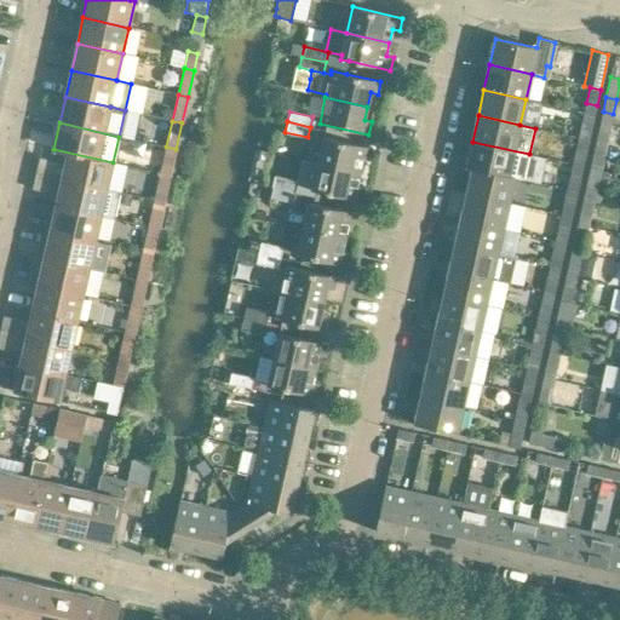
[(579,138),(589,141),(592,125),(581,122),(579,138)]
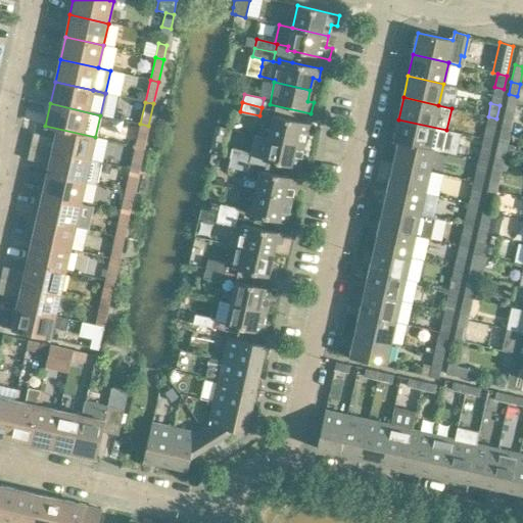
[(505,112),(502,125),(511,127),(513,114),(505,112)]
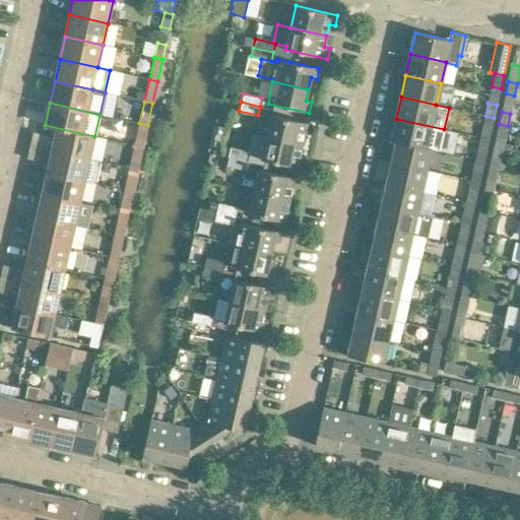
[(271,115),(266,137),(302,145),(305,134),(310,135),(313,124),(271,115)]
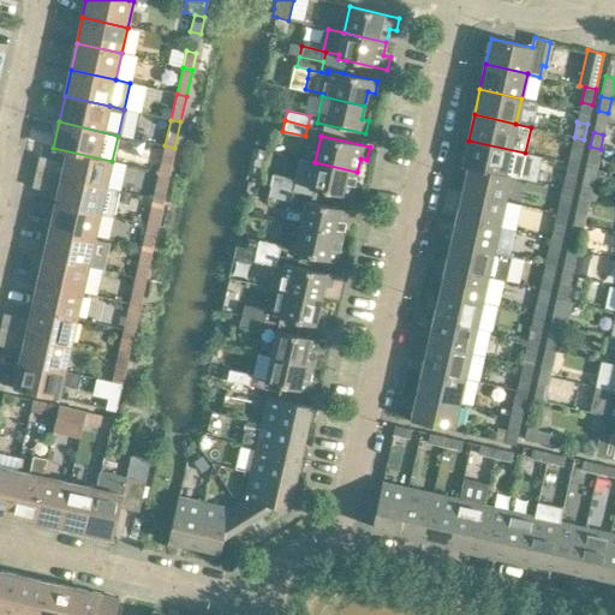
[(584,139),(574,137),(571,153),(580,155),(584,139)]
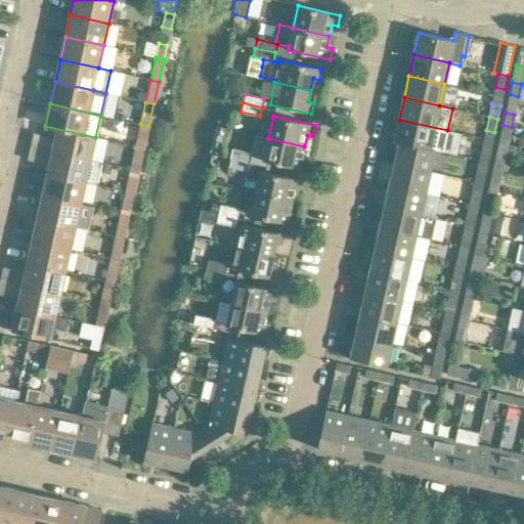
[(443,151),(447,130),(399,120),(394,141),(399,142),(430,148),(435,149),(443,151)]
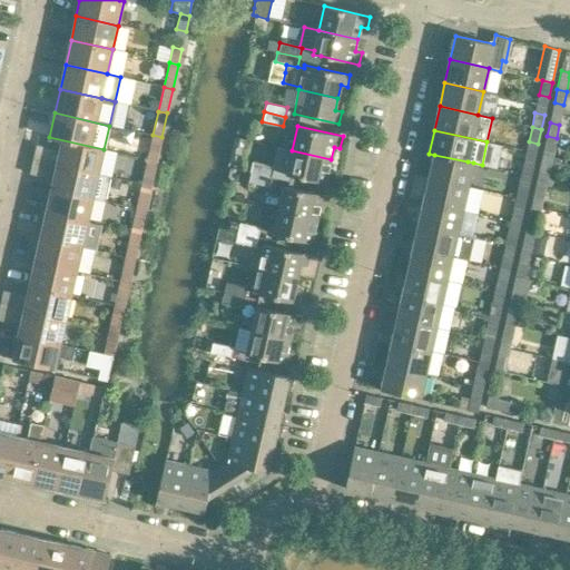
[(147,159),(156,161),(161,137),(153,135),(147,159)]
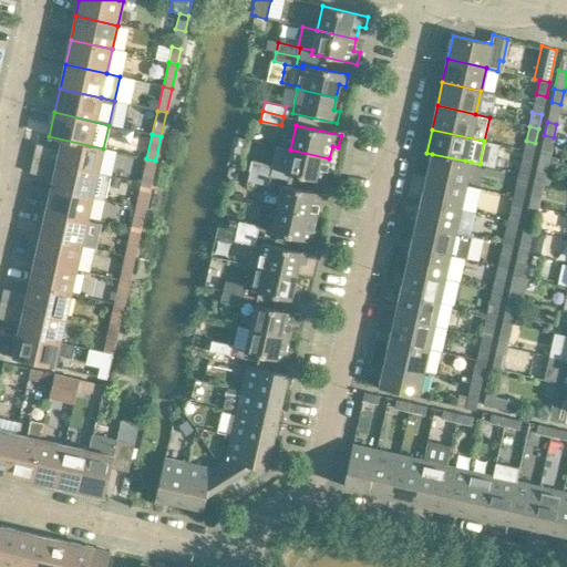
[(544,135),(540,148),(550,151),(554,137),(544,135)]
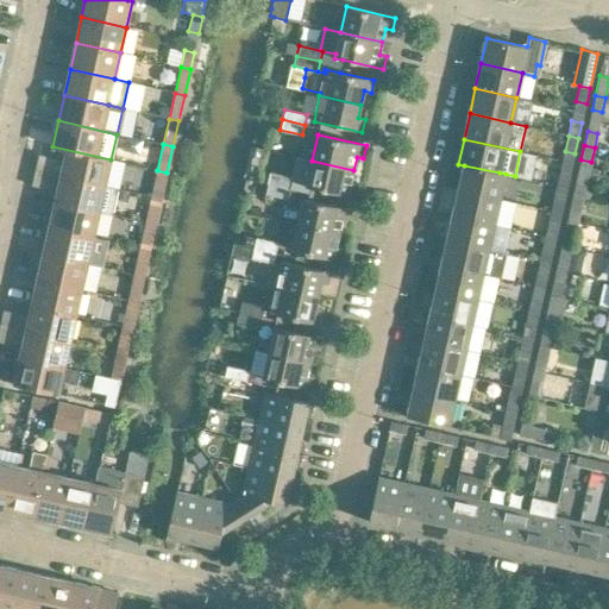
[(66,150),(61,176),(105,186),(111,159),(52,146),(52,148),(66,150)]
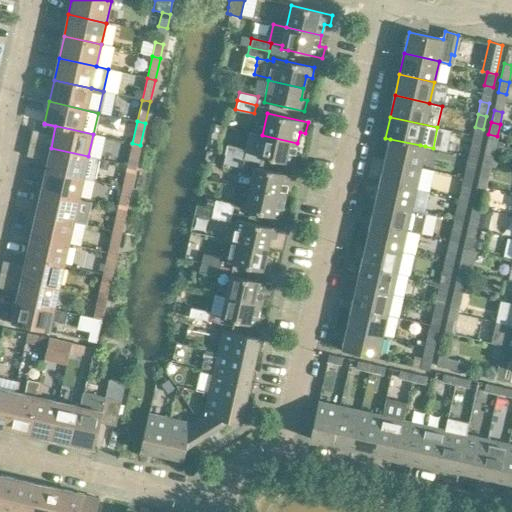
[(295,154),(297,143),(262,135),(257,157),(298,166),(300,155),(295,154)]
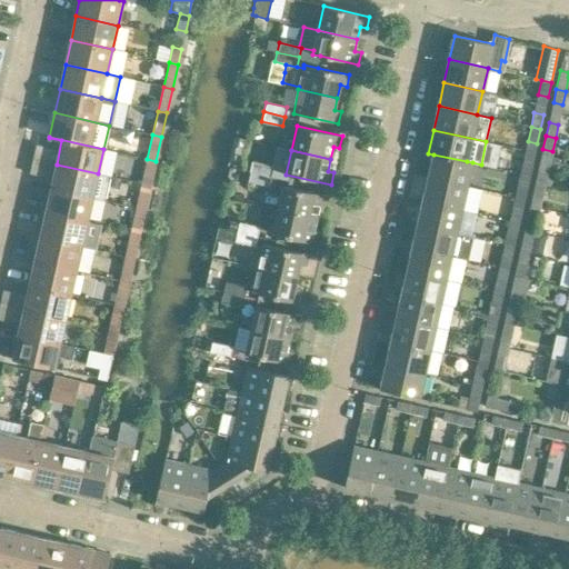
[(467,187),(472,162),(467,161),(433,155),(428,178),(467,187)]
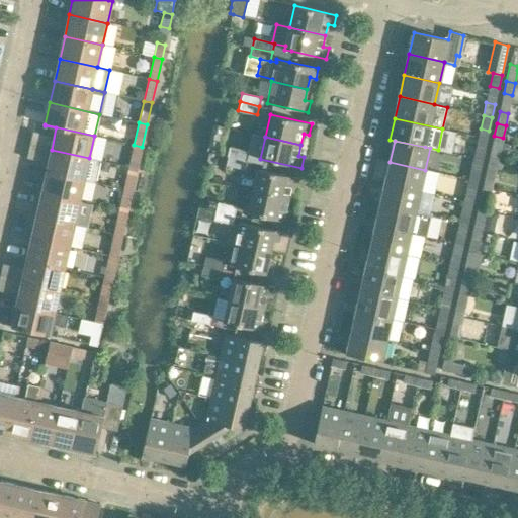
[(134,145),(131,159),(139,161),(142,147),(134,145)]
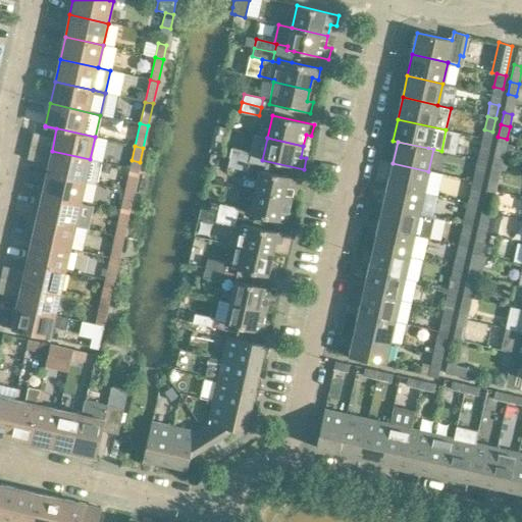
[(486,161),(489,148),(480,146),(477,159),(486,161)]
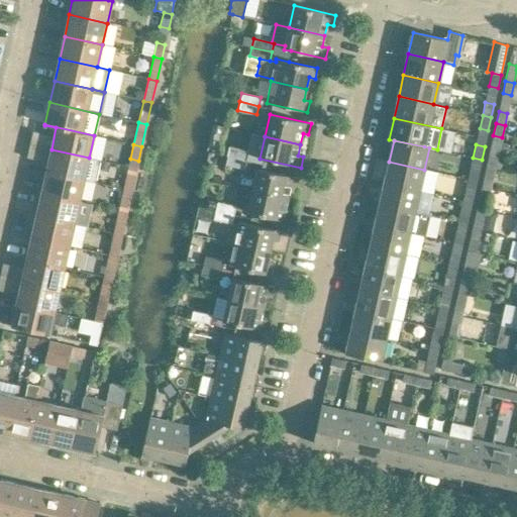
[(228,157),(247,161),(249,152),(230,147),(228,157)]
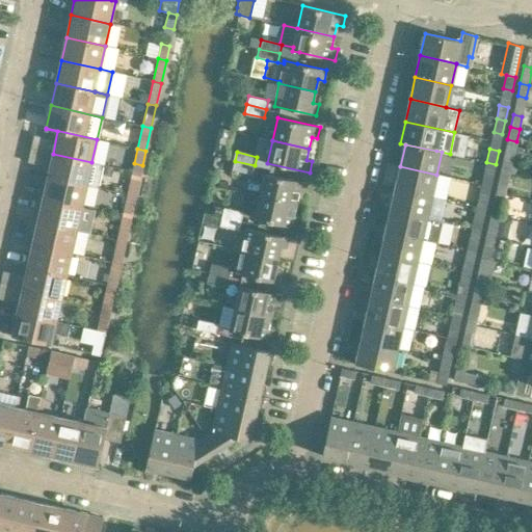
[(91,162),(53,154),(48,177),(86,185),(98,188),(103,165),(91,162)]
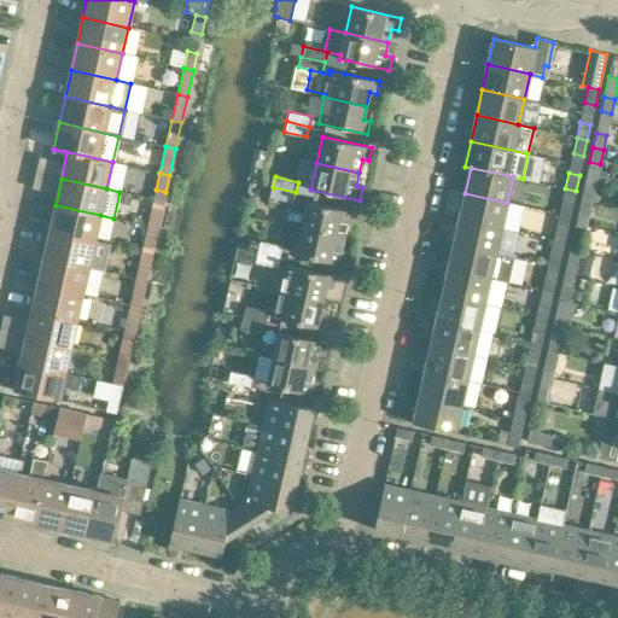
[(595,186),(584,184),(582,198),(592,200),(595,186)]
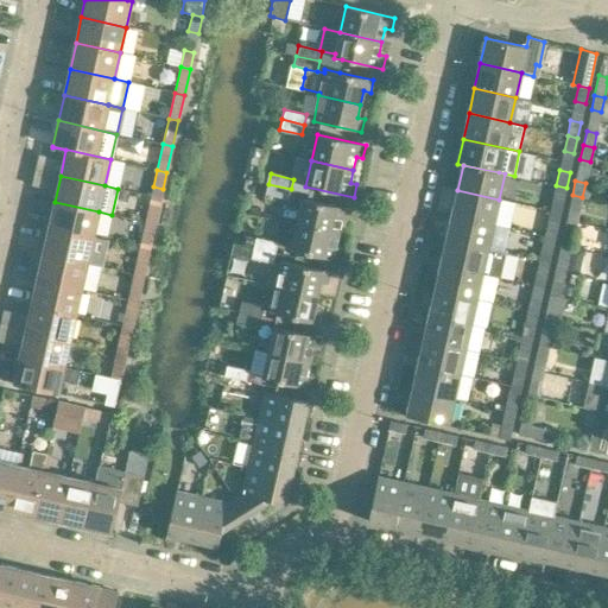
[(289,200),(291,189),(268,184),(266,194),(289,200)]
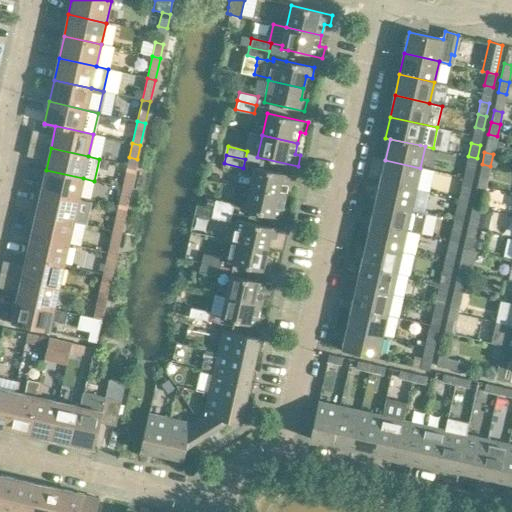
[(474,171),(477,158),(468,156),(465,169),(474,171)]
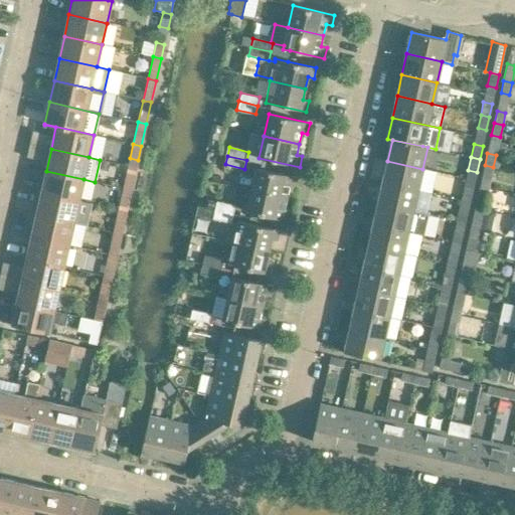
[(387,161),(382,182),(417,190),(422,169),(387,161)]
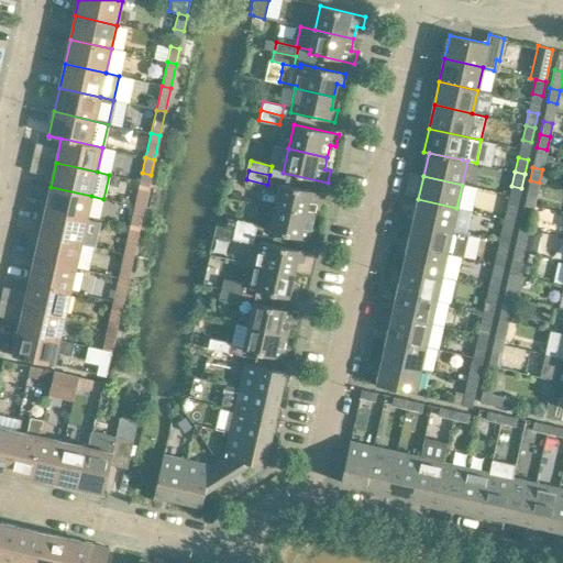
[(536,196),(539,183),(530,180),(527,195),(536,196)]
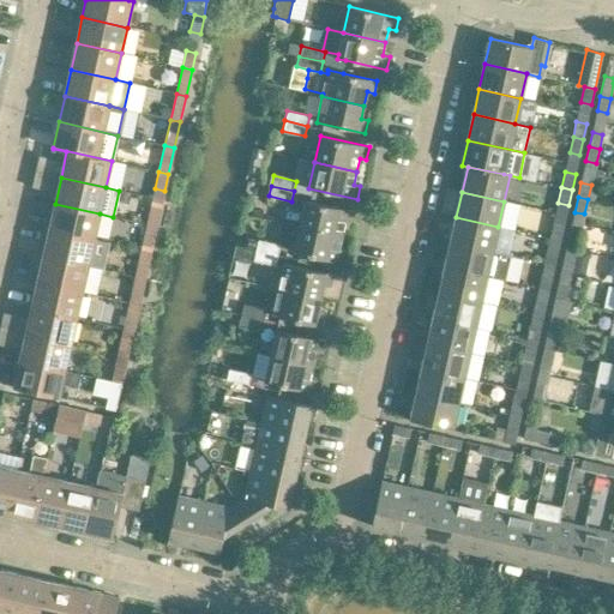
[(306,200),(300,227),(342,236),(344,222),(351,224),(355,211),(306,200)]
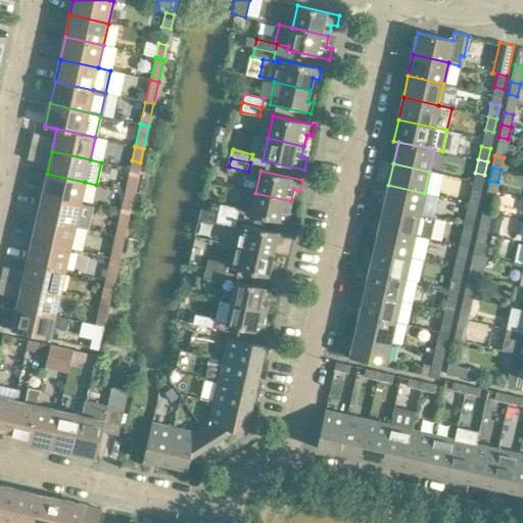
[(47,174),(42,196),(80,204),(85,182),(47,174)]
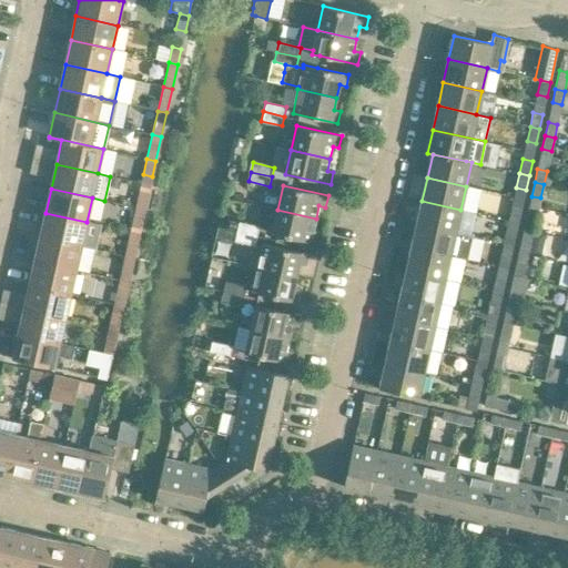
[(139,192),(135,208),(145,210),(149,194),(139,192)]
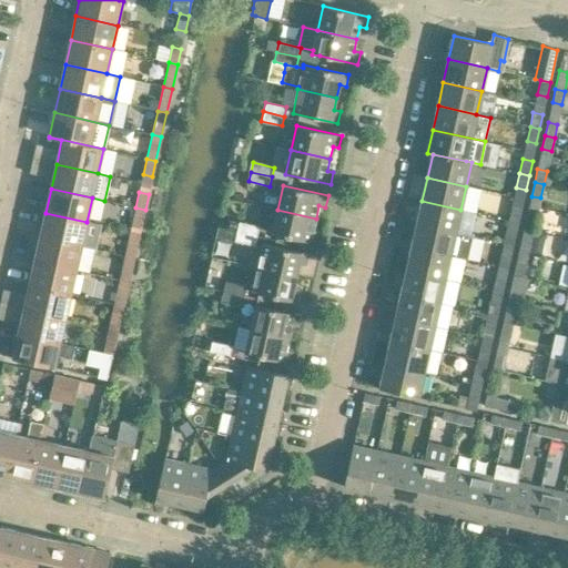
[(422,201),(417,224),(455,233),(460,210),(422,201)]
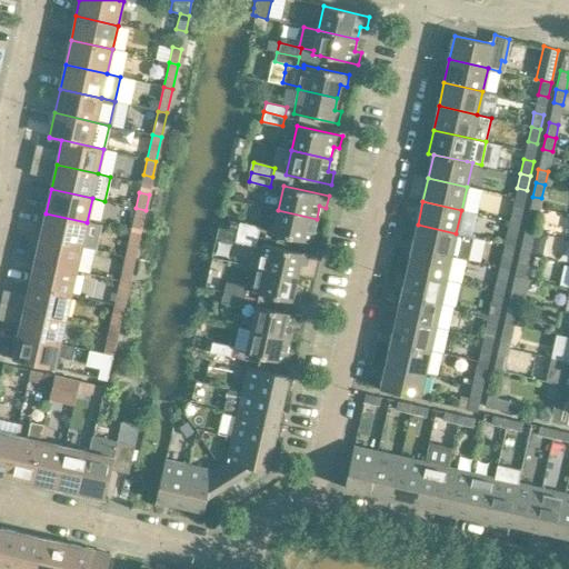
[(519,222),(522,208),(512,207),(510,221),(519,222)]
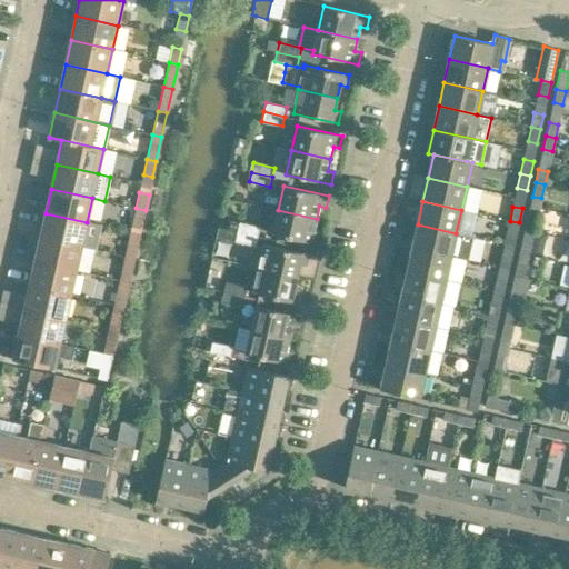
[(136,208),(132,223),(141,226),(146,210),(136,208)]
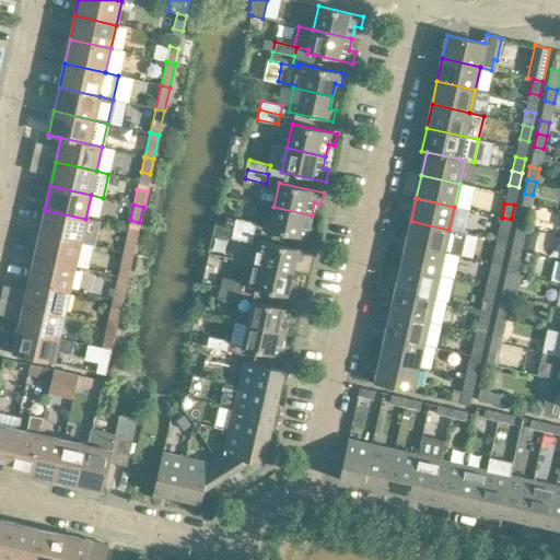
[(308,228),(312,216),(273,207),(268,231),(313,241),(315,229),(308,228)]
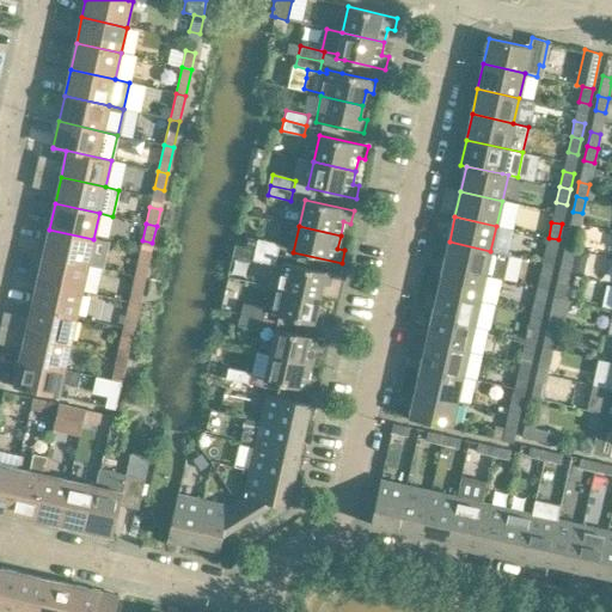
[(49,230),(43,255),(87,265),(93,239),(49,230)]
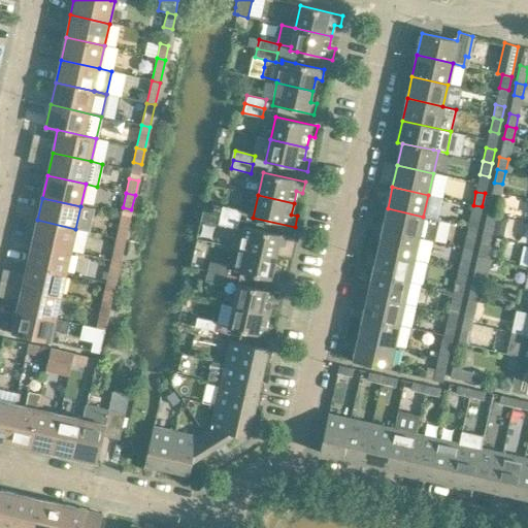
[(499,202),(490,200),(487,212),(496,215),(499,202)]
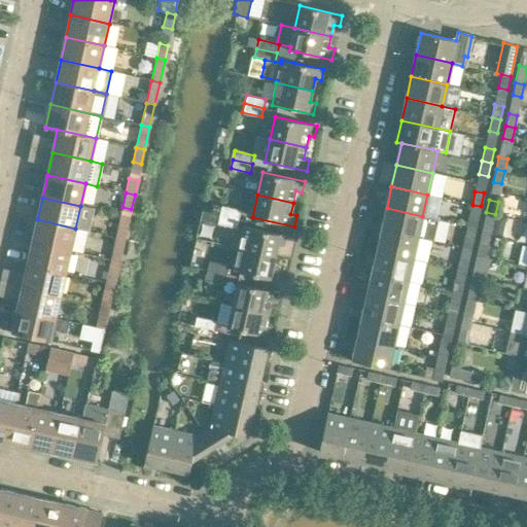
[(472,205),(469,217),(478,219),(481,206),(472,205)]
